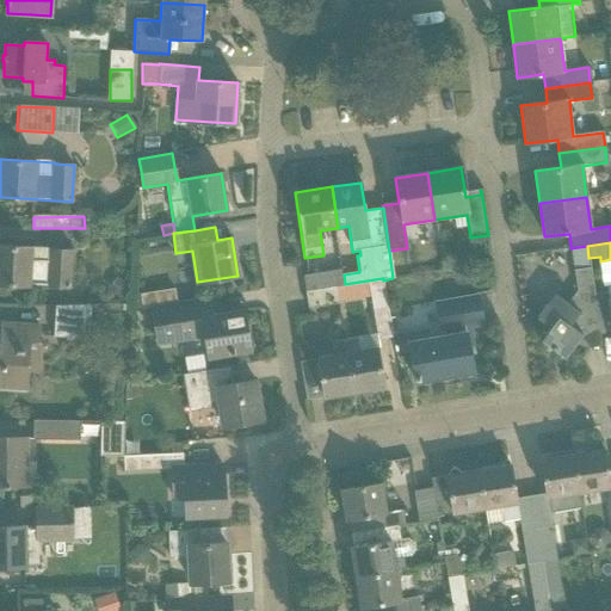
[(0,283),(17,285),(30,285),(30,282),(49,283),(49,285),(59,285),(57,303),(84,303),(84,290),(69,289),(72,250),(51,248),(50,260),(31,259),(31,247),(0,245),(0,283)]
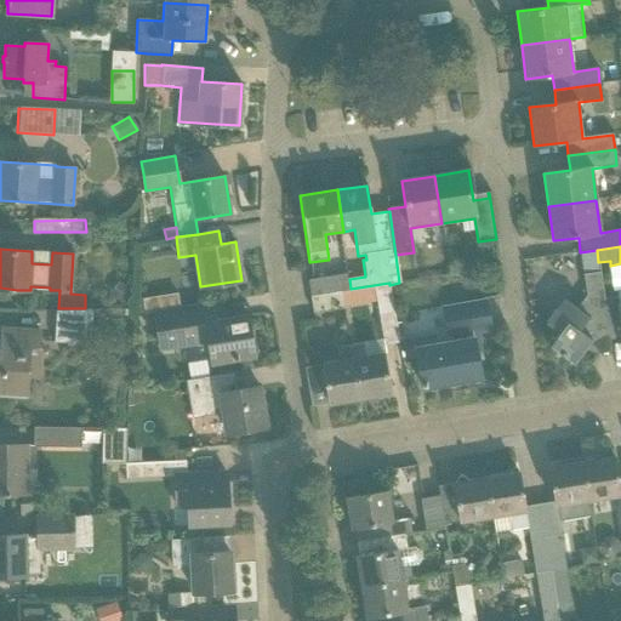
[(576,309),(563,300),(546,324),(558,334),(548,346),(574,364),(591,340),(607,337),(600,300),(597,274),(599,273),(598,262),(597,250),(580,252),(579,252),(586,296),(576,309)]
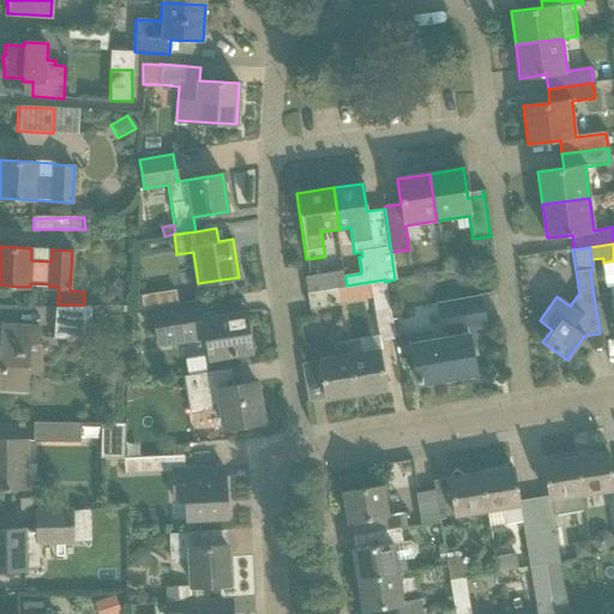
[(304,277),(307,293),(337,288),(347,286),(345,276),(342,276),(342,270),(304,277)]
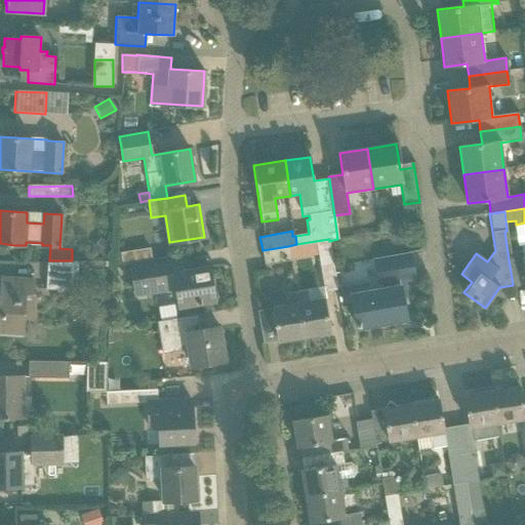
[(105,258),(113,248),(101,238),(92,248),(105,258)]
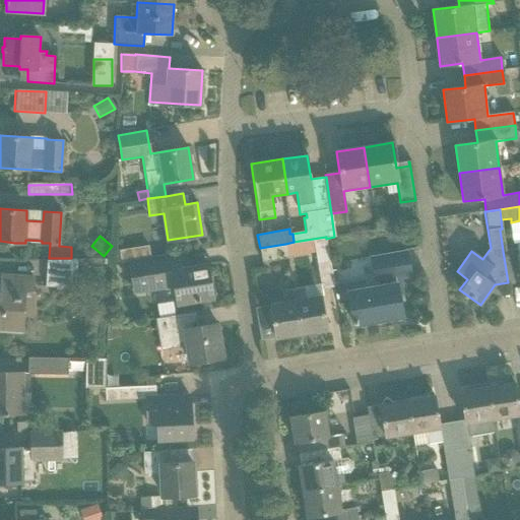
[(326,239),(326,238),(313,240),(321,289),(335,287),(330,259),(326,239)]
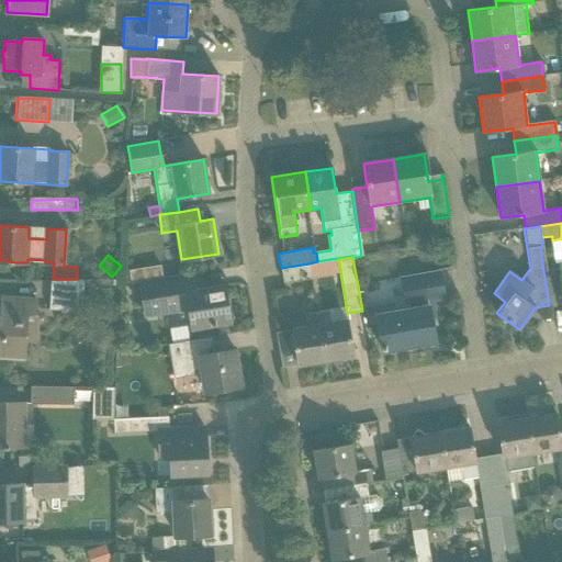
[(329,260),(308,263),(311,277),(332,273),(329,260)]
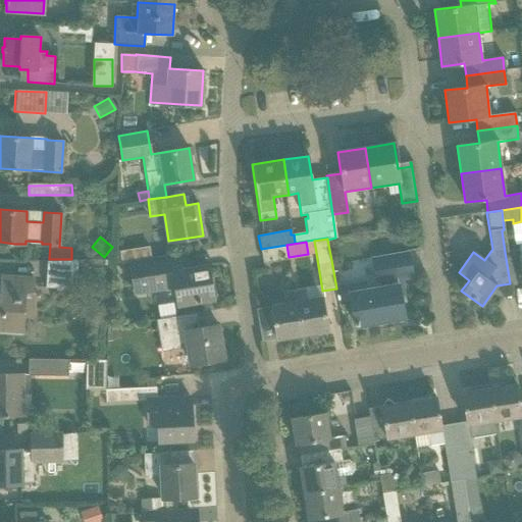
[(286,245),(261,249),(263,263),(289,259),(289,257),(286,245)]
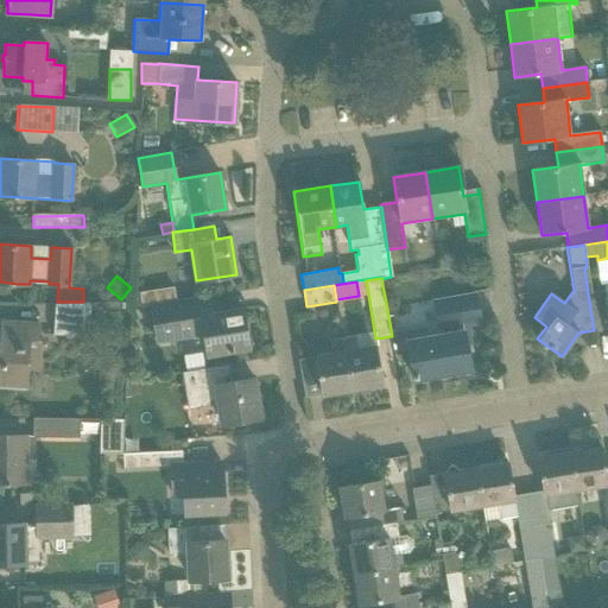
[(141,308),(149,306),(158,305),(156,291),(139,293),(139,295),(141,304),(141,308)]
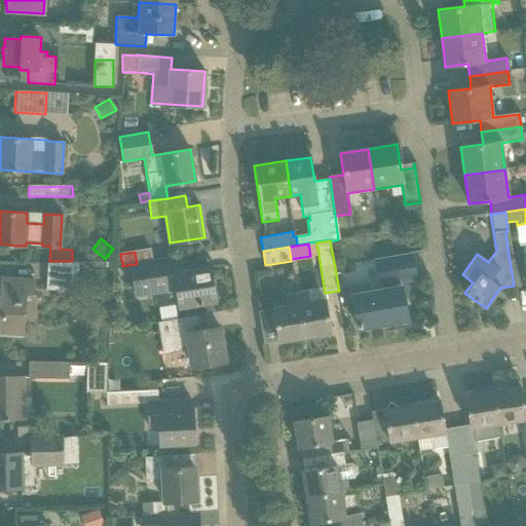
[(523,252),(509,254),(514,286),(516,286),(516,284),(525,282),(525,258),(524,259),(523,252)]
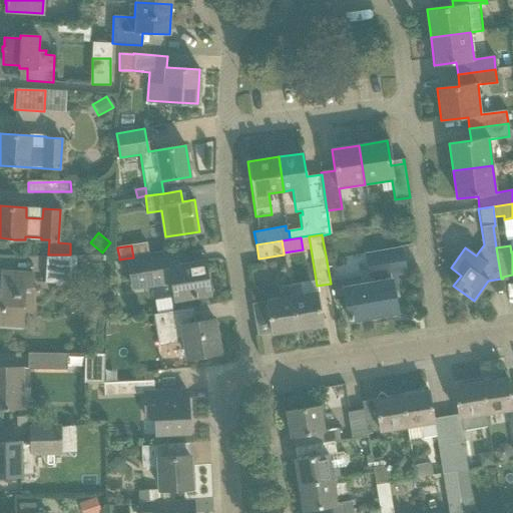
[(333,296),(345,294),(349,321),(397,313),(390,275),(405,273),(400,247),(367,253),(372,283),(360,285),(358,276),(331,281),(333,296)]
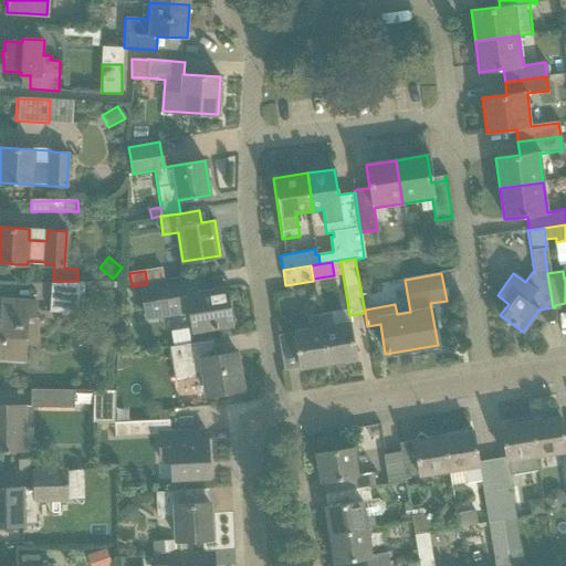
[(194,276),(138,285),(143,318),(189,311),(192,331),(231,324),(224,286),(196,291),(194,276)]
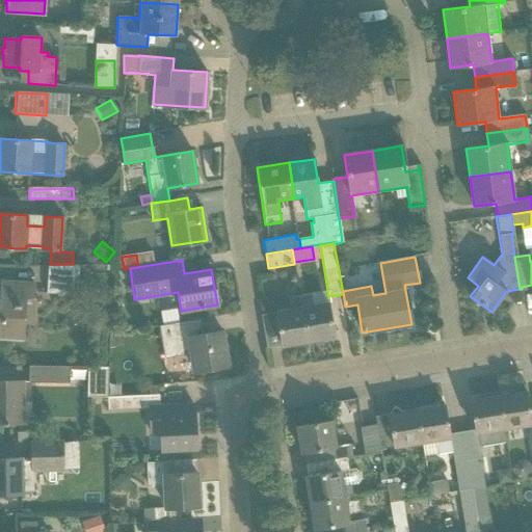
[(50,264),(50,266),(48,293),(74,295),(76,267),(73,267),(73,264),(50,264)]
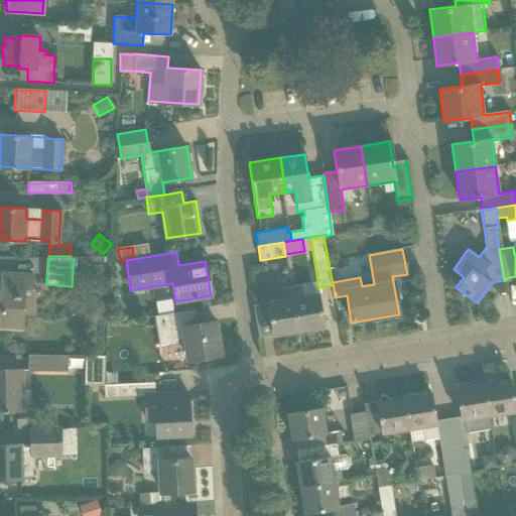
[(112,264),(114,275),(123,273),(121,262),(112,264)]
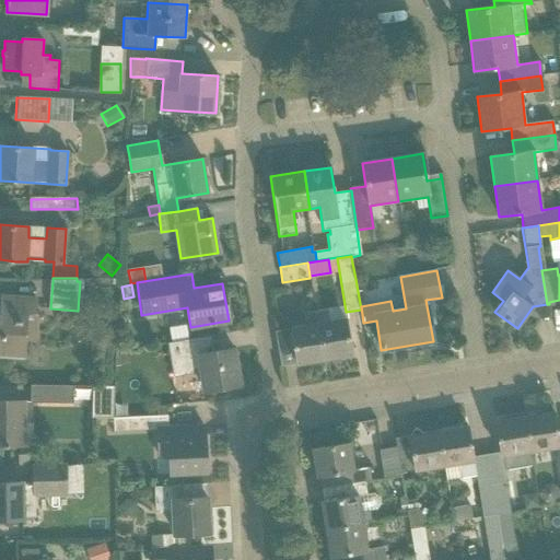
[(0,354),(10,356),(10,357),(23,358),(24,339),(34,340),(36,299),(1,296),(0,322),(0,321),(0,354)]
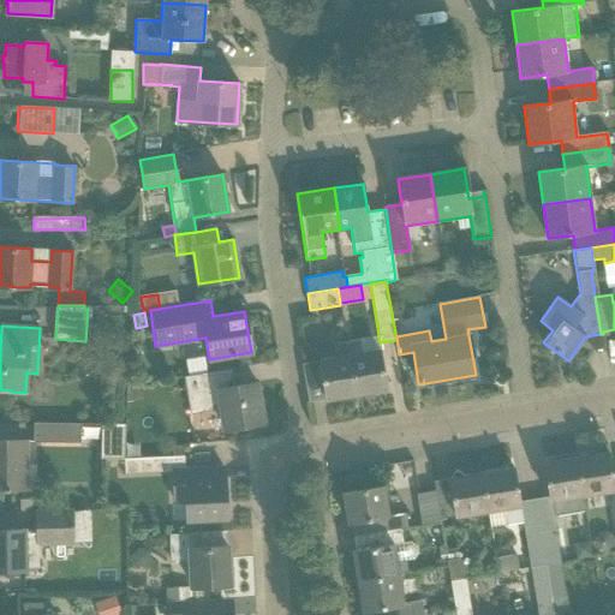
[(357,340),(347,341),(357,395),(386,390),(382,366),(380,351),(359,354),(357,340)]
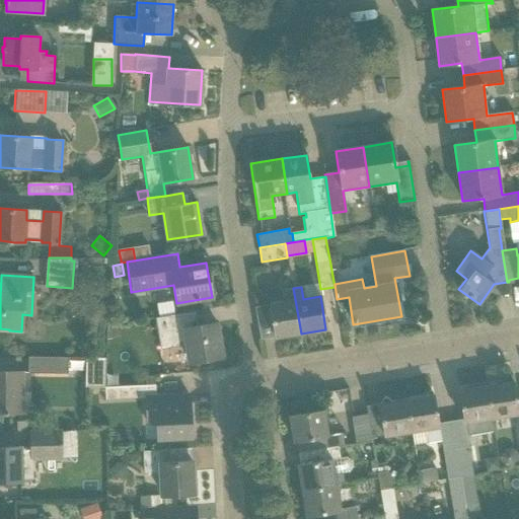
[(271,313),(256,315),(261,340),(275,337),(275,338),(301,334),(293,288),(282,290),(283,301),(269,304),(271,313)]
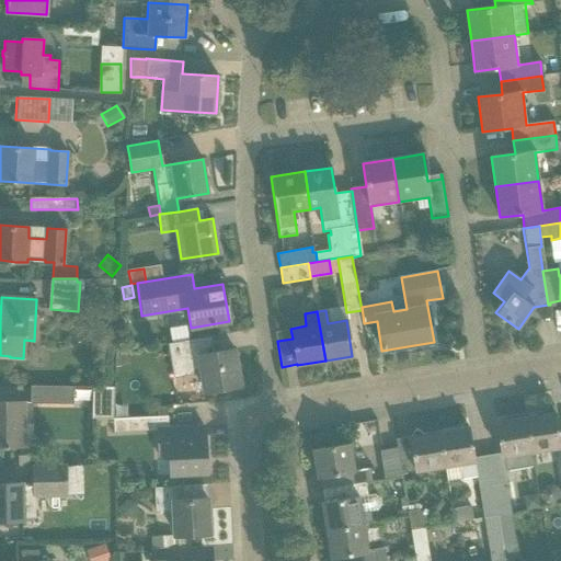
[(95,321),(100,334),(116,330),(113,316),(95,321)]
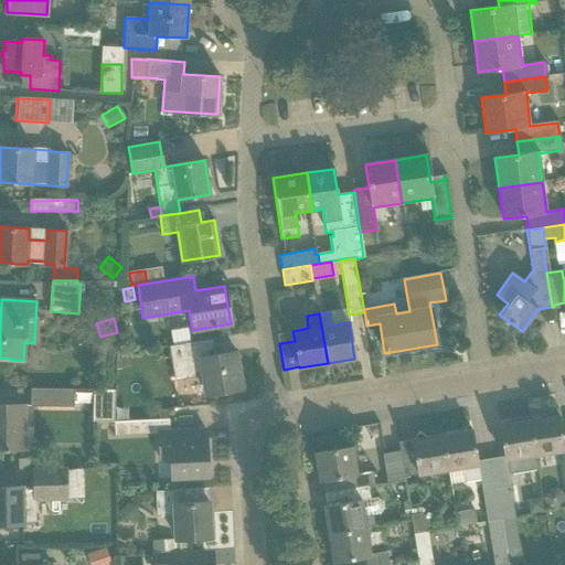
[(171,323),(153,327),(157,341),(174,338),(171,323)]
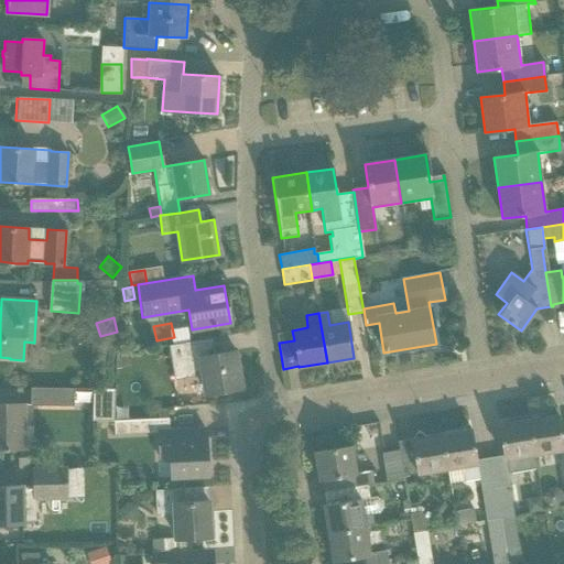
[(205,356),(203,340),(169,346),(175,380),(202,376),(205,393),(241,387),(235,351),(205,356)]
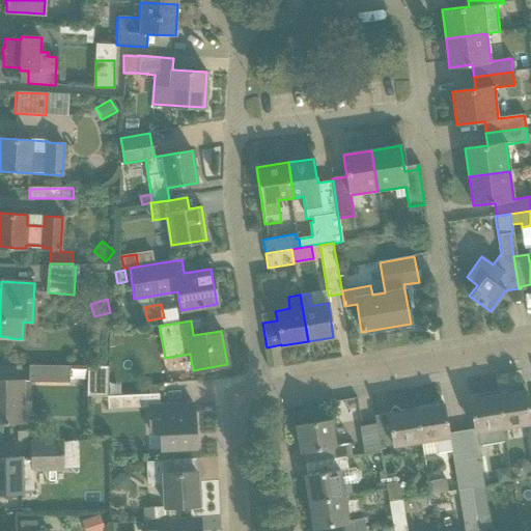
[(29,381),(70,382),(70,365),(29,364),(29,381)]
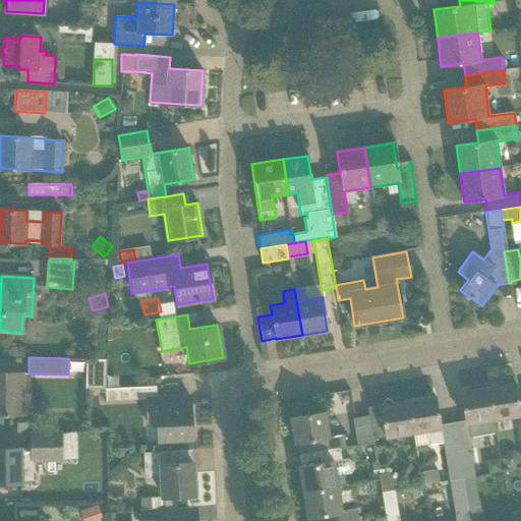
[(85,359),(84,389),(104,389),(104,359),(85,359)]
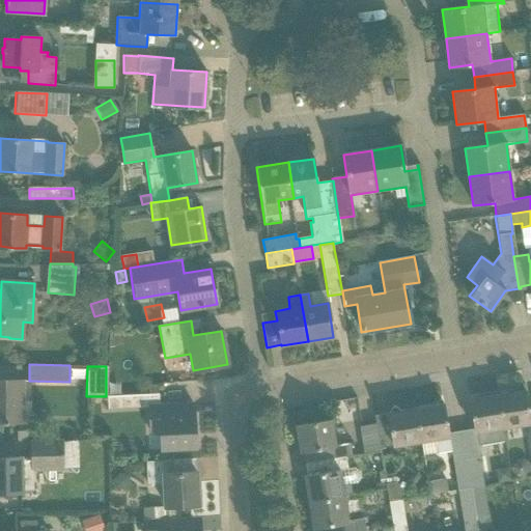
[(2,423),(7,423),(7,422),(22,422),(22,381),(0,380),(0,421),(2,422),(2,423)]
